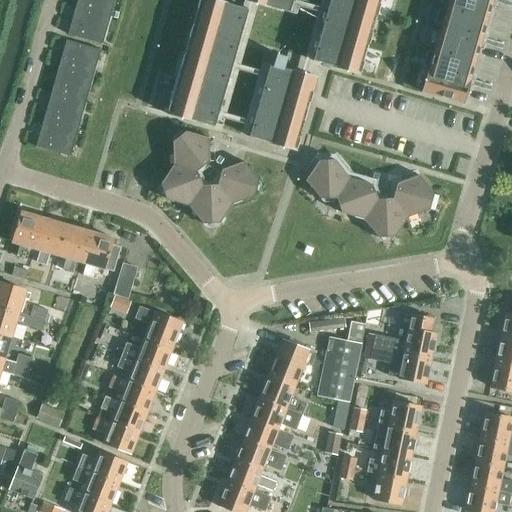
[(77,0),(75,8),(110,18),(114,0),(77,0)]
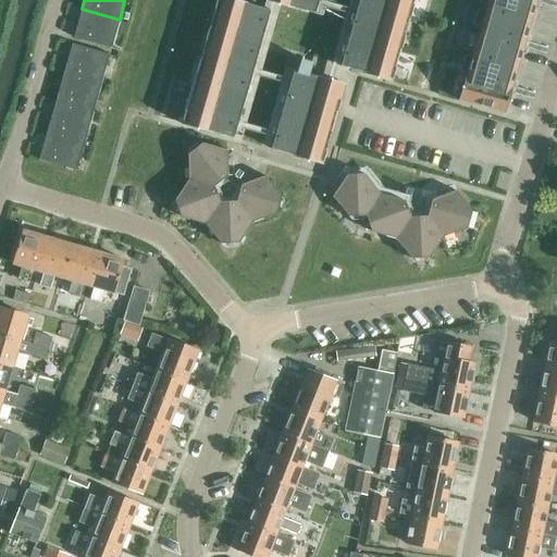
[(272,8),(243,0),(220,0),(213,27),(262,41),(272,8)]
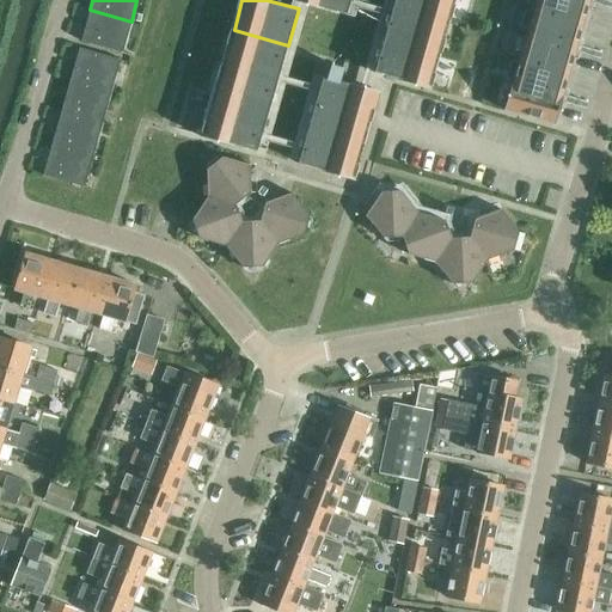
[(457,0),(396,0),(397,1),(453,18),(457,0)]
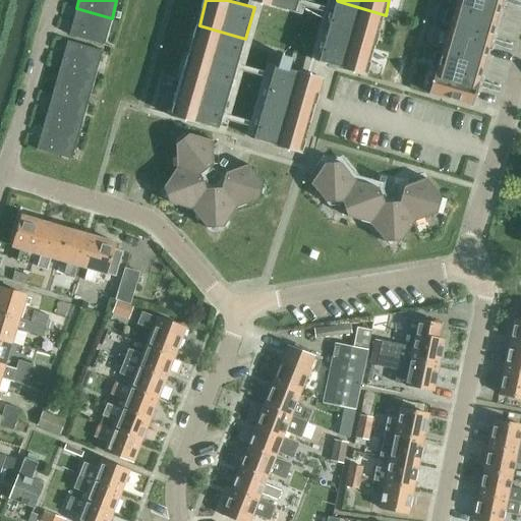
[(501,0),(458,0),(456,7),(496,19),(501,0)]
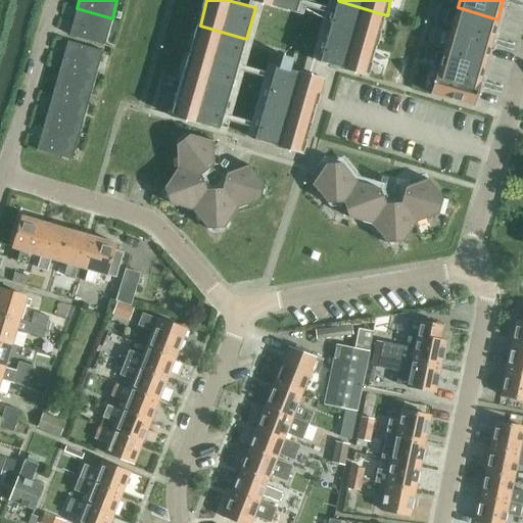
[(387,15),(339,1),(330,31),(378,45),(387,15)]
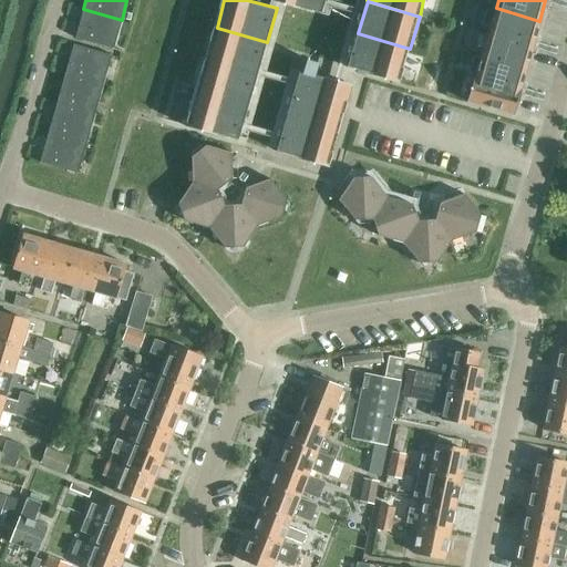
[(350,27),(354,7),(334,2),(330,22),(350,27)]
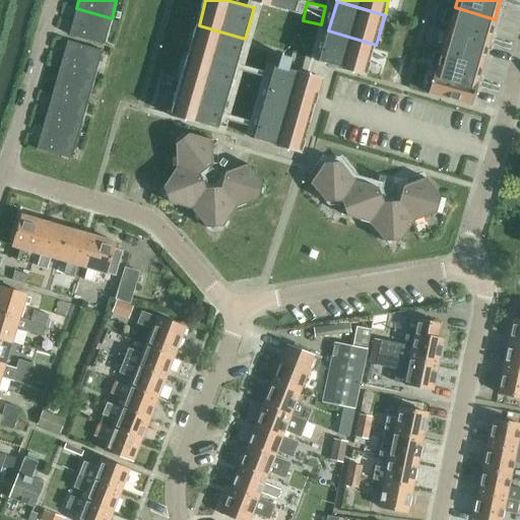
[(495,19),(455,7),(449,28),(489,40),(495,19)]
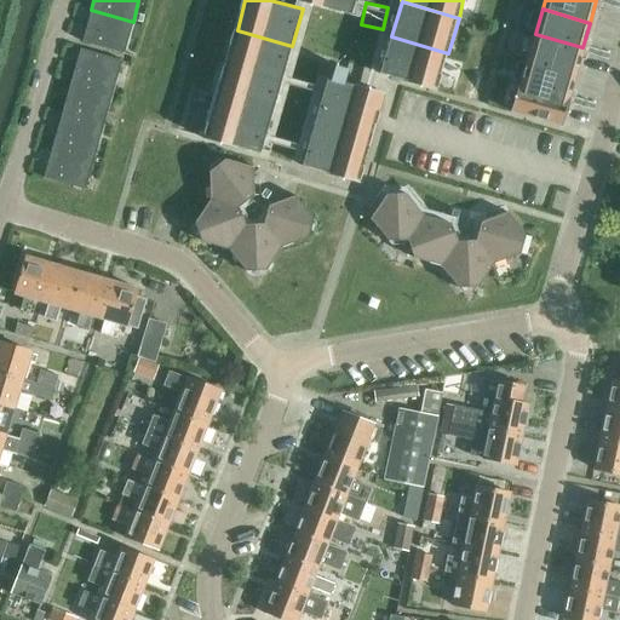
[(124,55),(133,22),(91,10),(81,41),(124,55)]
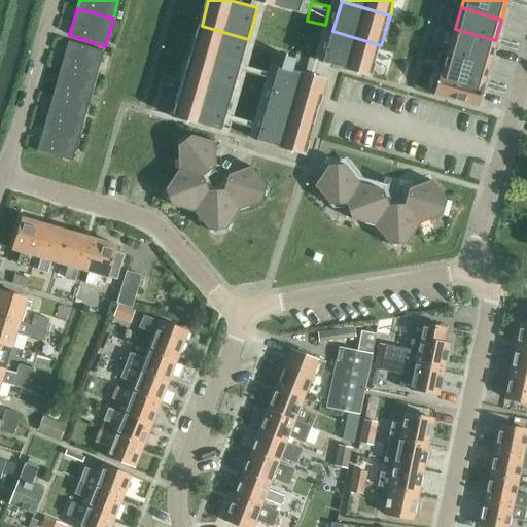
[(194,56),(240,69),(248,39),(202,26),(194,56)]
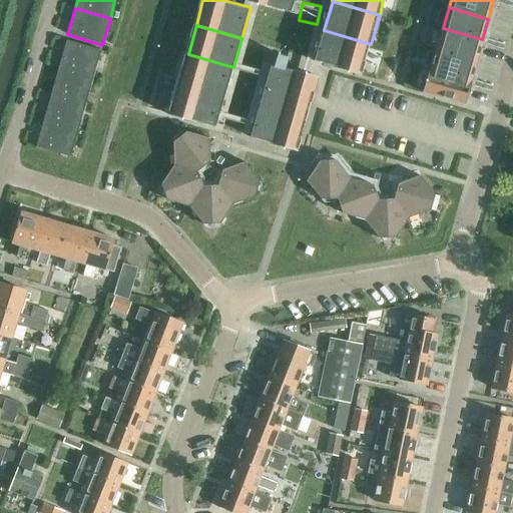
[(482,39),(443,28),(437,49),(476,60),(482,39)]
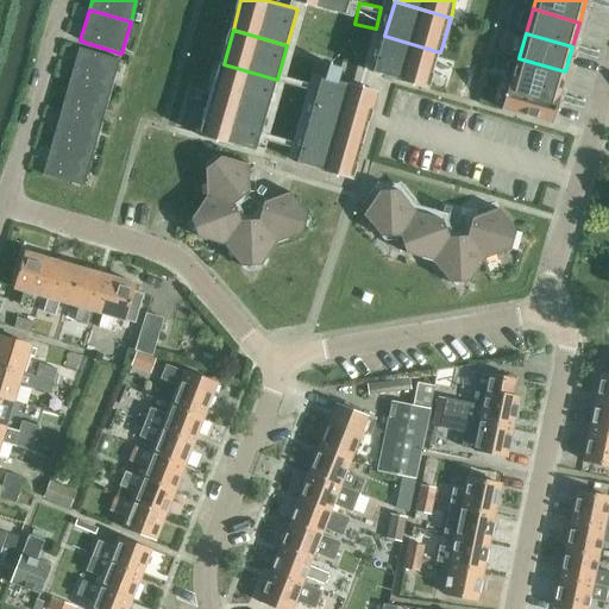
[(375,71),(431,88),(440,52),(384,36),(375,71)]
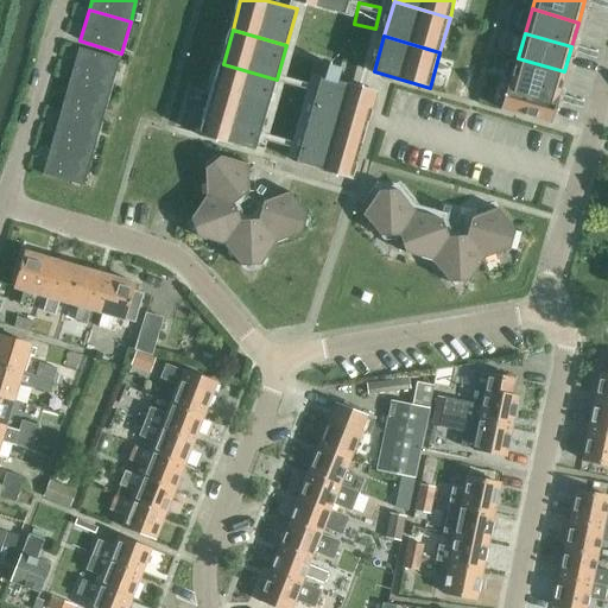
[(70,81),(111,93),(120,62),(78,50),(70,81)]
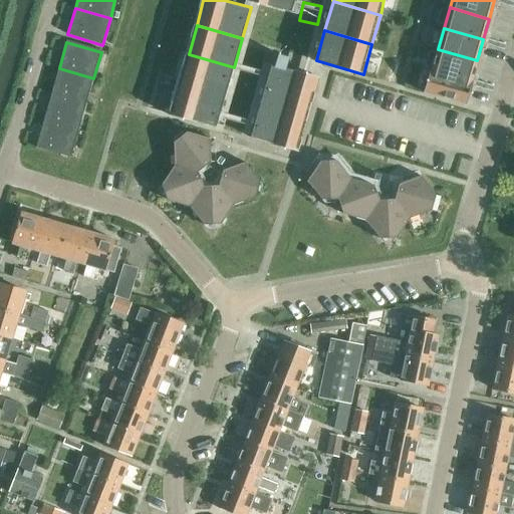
[(477,60),(438,49),(432,70),(471,81),(477,60)]
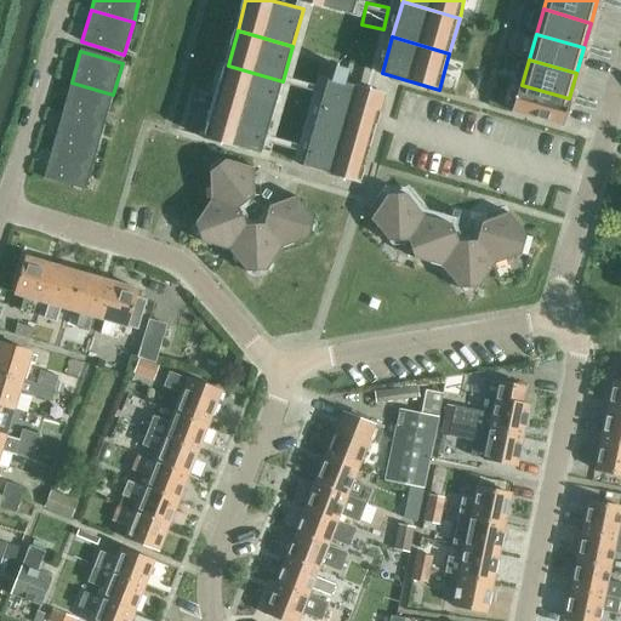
[(372,106),(377,90),(343,80),(347,67),(337,64),(334,78),(329,75),(303,164),(360,180),(381,108),(372,106)]
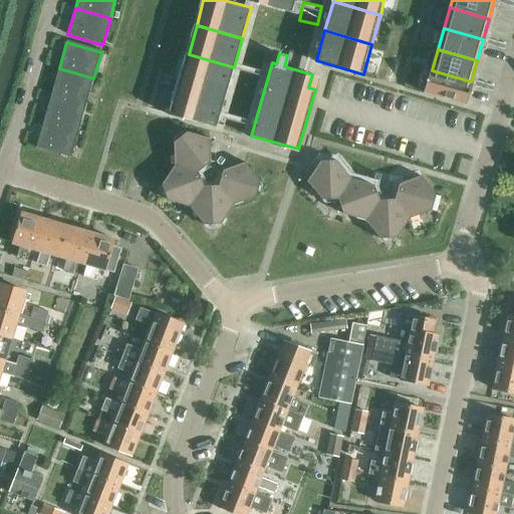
[(180,82),(226,96),(234,67),(189,54),(180,82)]
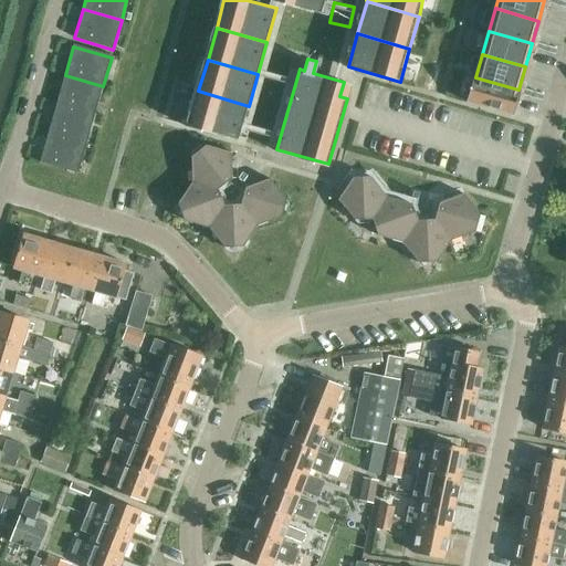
[(103,86),(65,75),(56,104),(95,115),(103,86)]
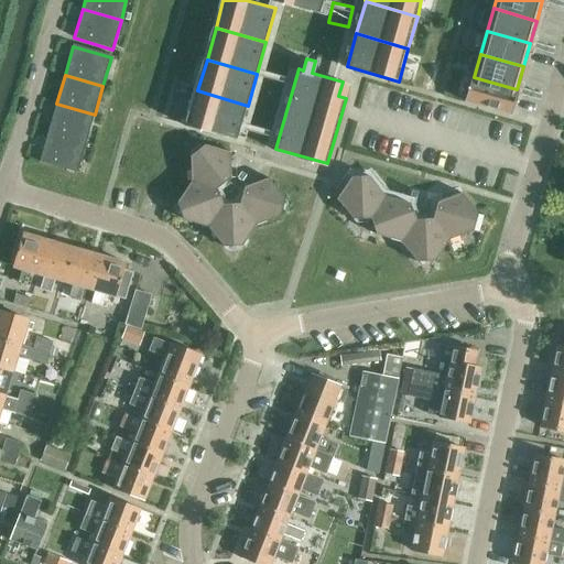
[(467,100),(510,112),(517,89),(474,77),(467,100)]
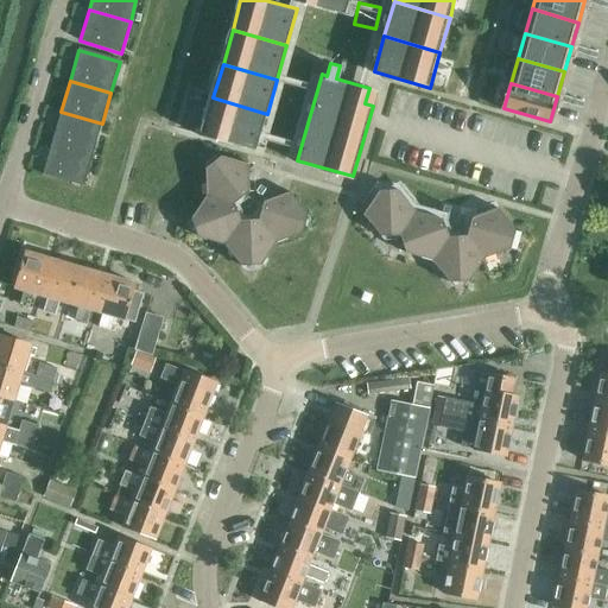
[(203,134),(258,150),(267,114),(213,97),(203,134)]
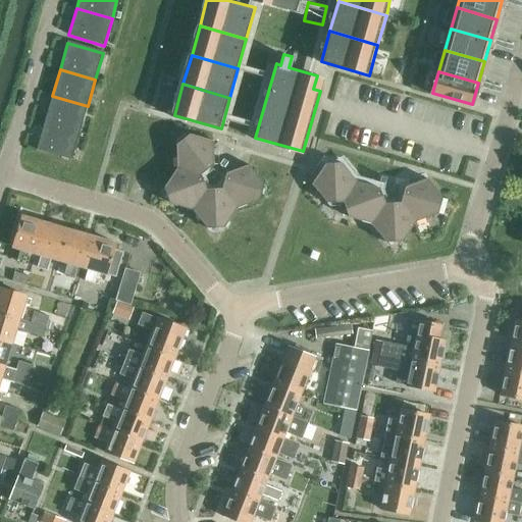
[(88,106),(52,96),(45,122),(80,133),(88,106)]
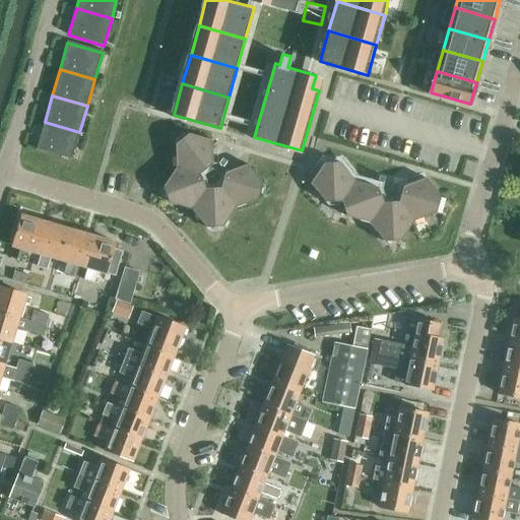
[(79,132),(45,122),(37,149),(72,159),(79,132)]
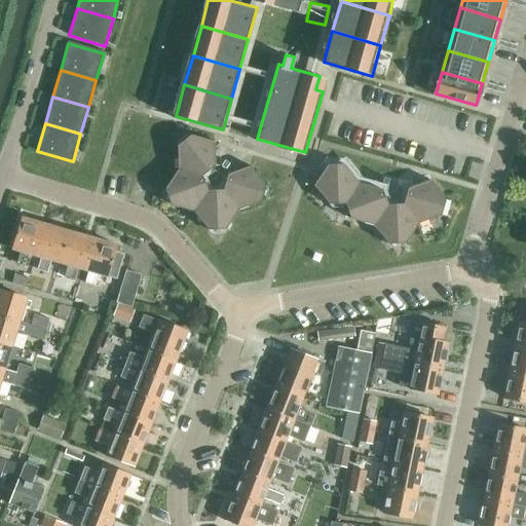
[(213,194),(205,191),(199,185),(199,176),(205,168),(213,167),(211,141),(187,136),(182,143),(173,146),(176,170),(160,194),(168,199),(171,207),(191,212),(207,229),(216,227),(223,230),(236,212),(259,203),(258,192),(264,187),(248,167),(226,177),(228,184),(221,192),(213,194)]
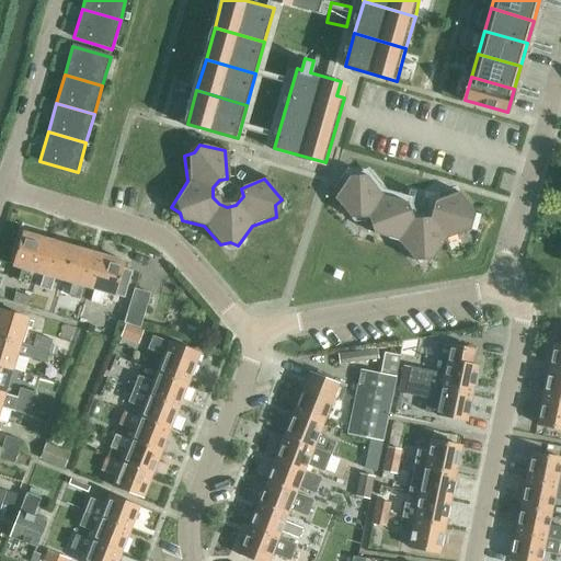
[(347,180),(340,191),(336,198),(351,217),(359,215),(365,216),(370,220),(376,226),(373,233),(396,241),(412,259),(416,261),(422,261),(431,260),(433,256),(446,240),(469,232),(467,221),(472,213),(457,192),(432,203),(434,215),(426,220),(419,222),(412,219),(407,212),(409,204),(384,196),(380,194),(366,176),(359,180),(347,180)]
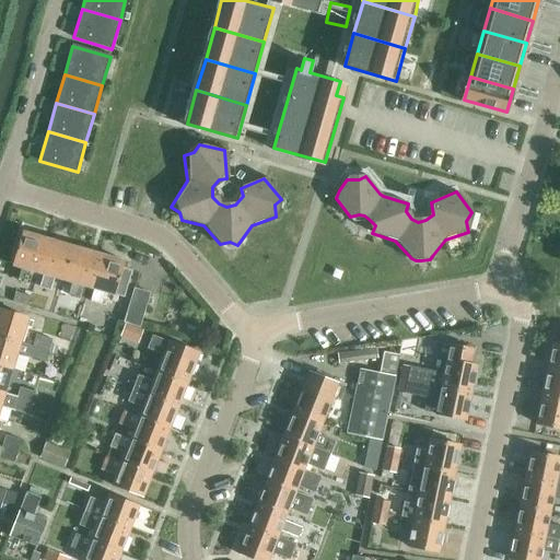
[(38,273),(48,240),(23,232),(12,266),(22,269),(19,281),(30,284),(33,272),(38,273)]
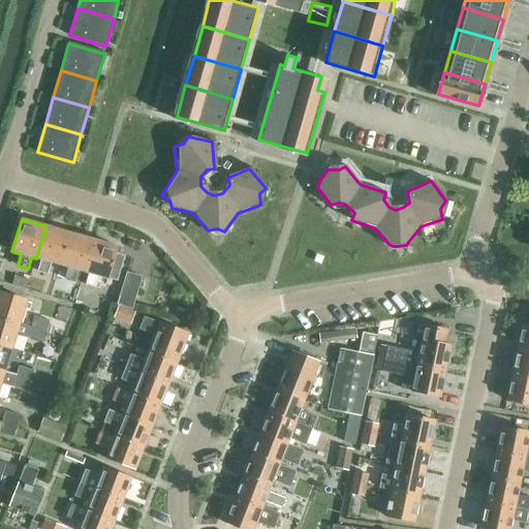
[(45,226),(36,258),(41,259),(38,272),(48,275),(52,262),(61,266),(70,234),(45,226)]
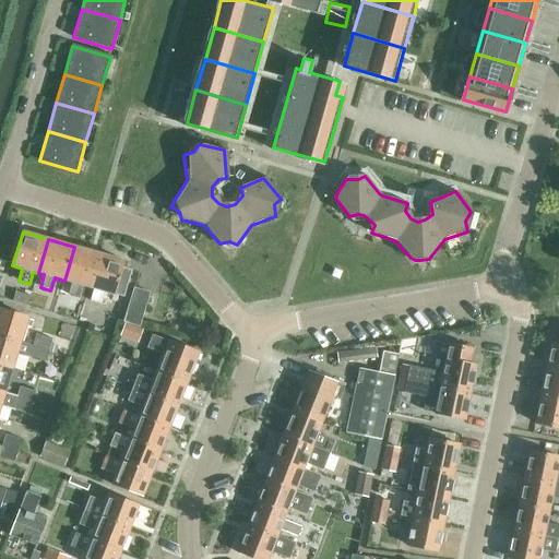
[(90,288),(99,254),(74,247),(64,281),(73,283),(69,296),(80,299),(84,286),(90,288)]
